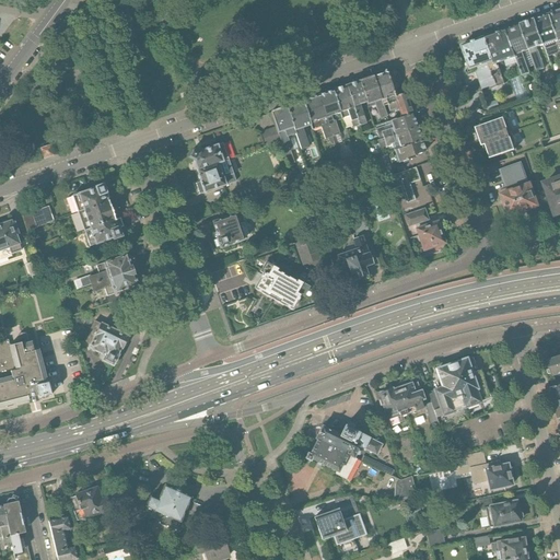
[(559,11),(550,15),(559,46),(559,11)]
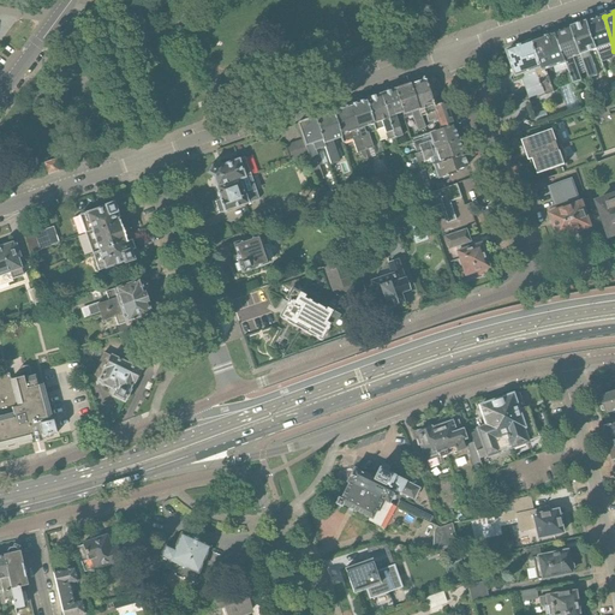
[(603,65),(614,60),(614,51),(604,17),(589,23),(597,51),(603,65)]
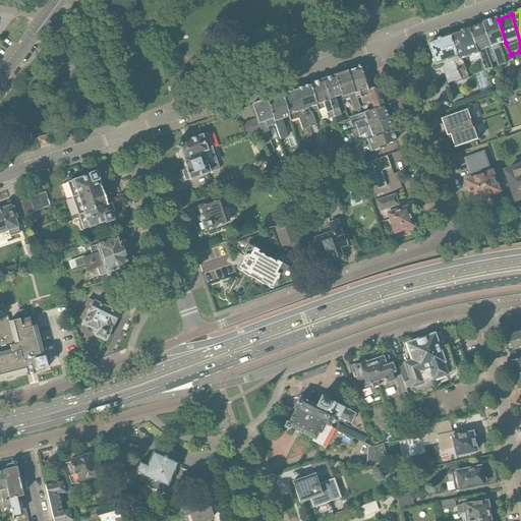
[(500,44),(506,43),(499,19),(484,23),(493,47),(493,48),(500,67),(507,64),(500,44)]
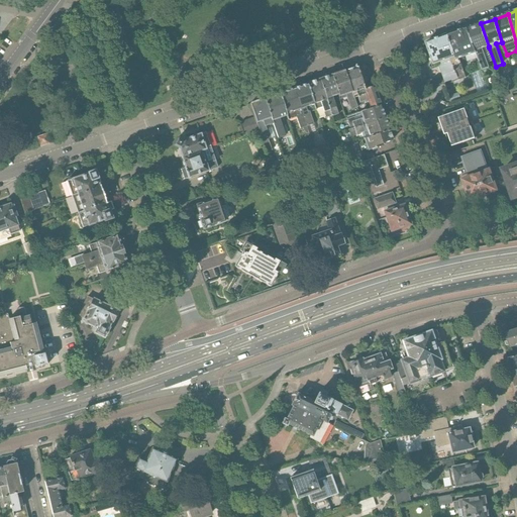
[(468,28),(478,59),(482,71),(490,68),(483,48),(489,46),(481,23),(468,28)]
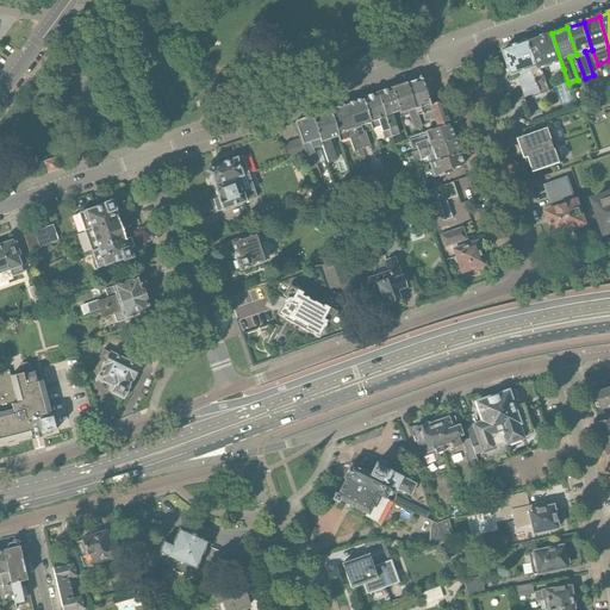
[(552,74),(564,69),(552,33),(529,42),(537,67),(533,68),(539,85),(547,81),(545,74),(542,68),(549,66),(552,74)]
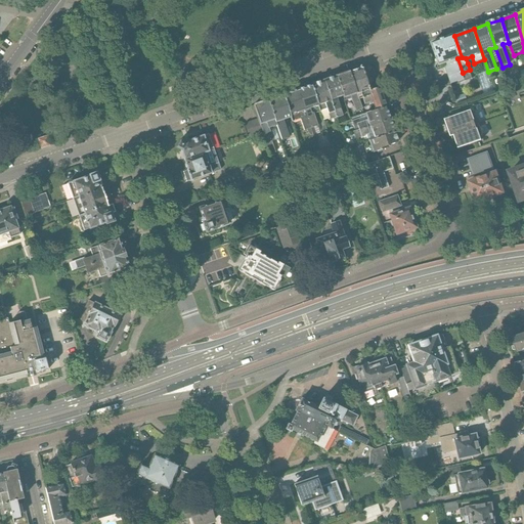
[(440,66),(450,61),(457,82),(465,80),(463,73),(457,58),(462,57),(454,36),(432,43),(440,66)]
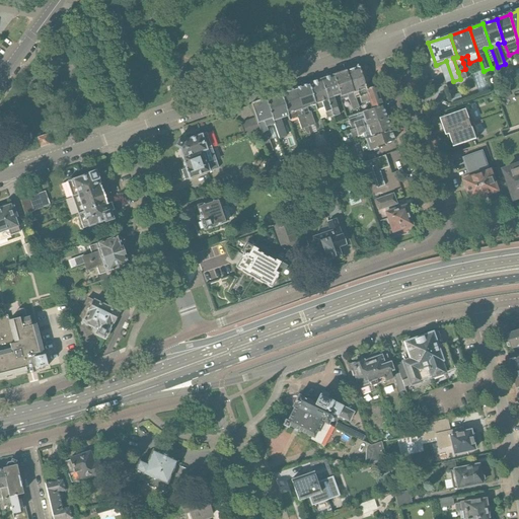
[(366,90),(375,86),(373,82),(370,83),(368,77),(363,79),(359,67),(346,72),(356,99),(359,98),(367,94),(366,90)]
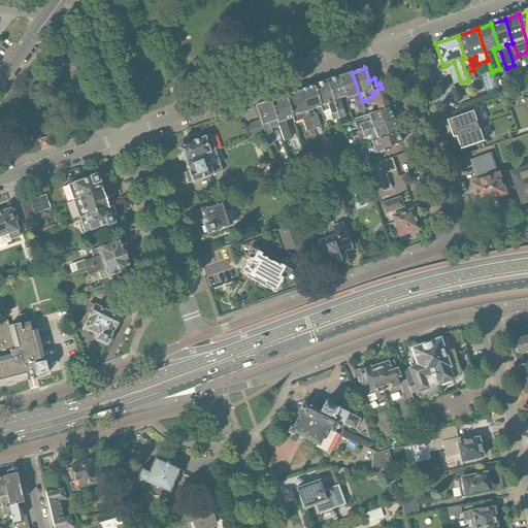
[(488,96),(497,93),(490,72),(481,75),(488,96)]
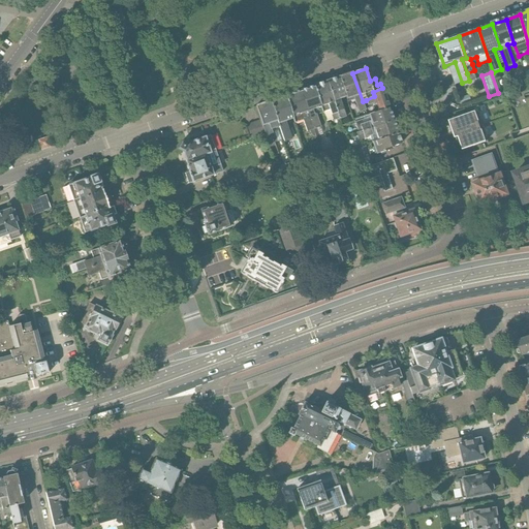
[(366,111),(363,101),(352,73),(339,78),(347,100),(353,98),(359,113),(366,111)]
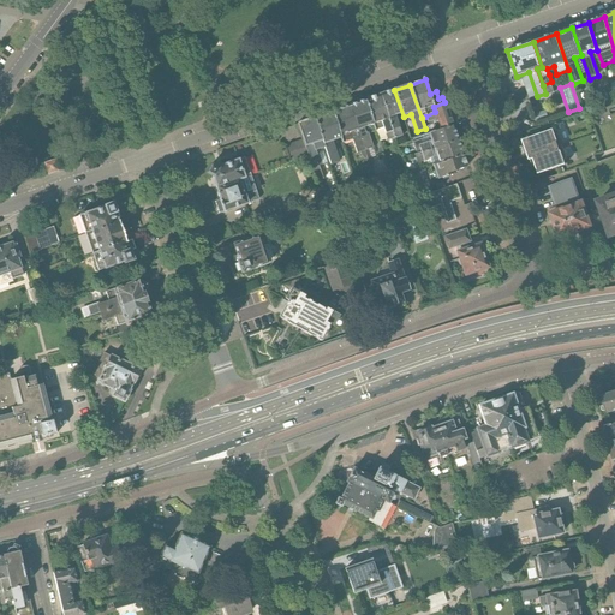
[(405,119),(404,117),(394,90),(380,95),(394,138),(395,139),(402,136),(398,121),(405,119)]
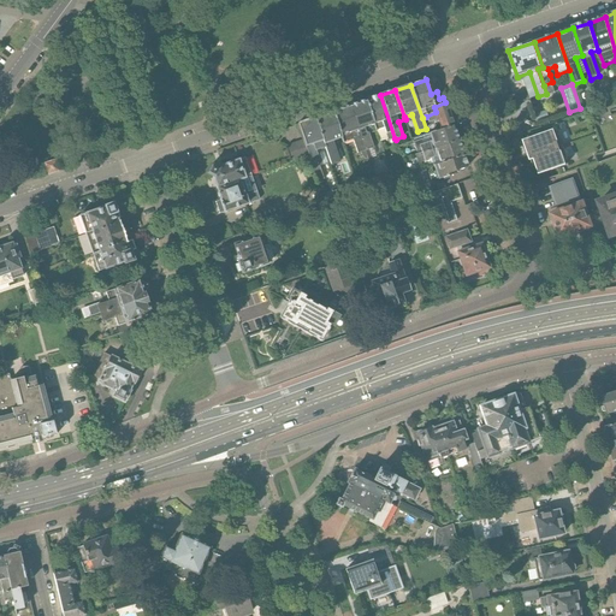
[(516,104),(531,99),(527,90),(514,95),(516,104)]
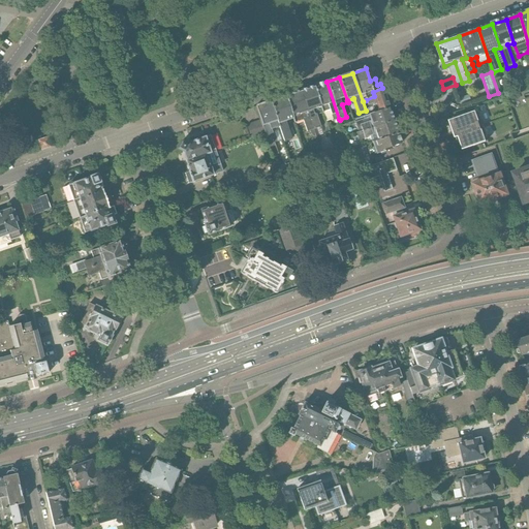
[(334,121),(339,119),(327,82),(314,87),(323,113),(330,111),(332,115),(334,121)]
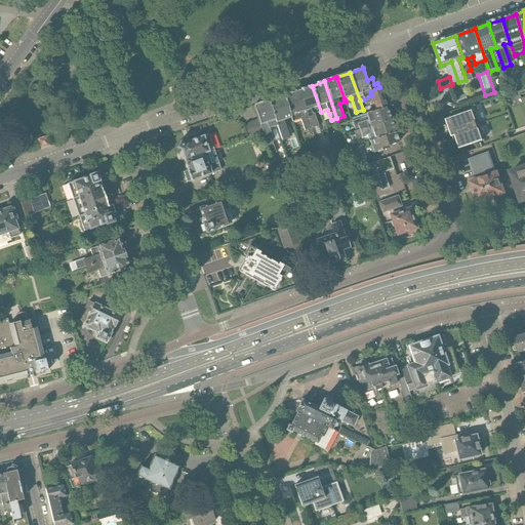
[(297,90),(313,133),(314,137),(318,135),(317,132),(320,130),(314,114),(321,113),(321,112),(312,86),(297,90)]
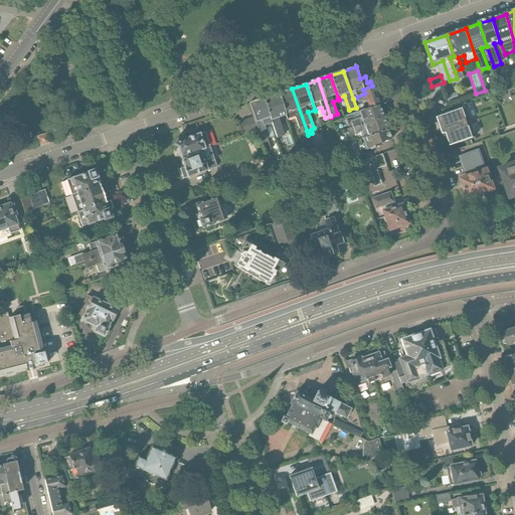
[(368,109),(379,105),(372,86),(363,90),(364,94),(356,98),(358,104),(365,101),(368,109)]
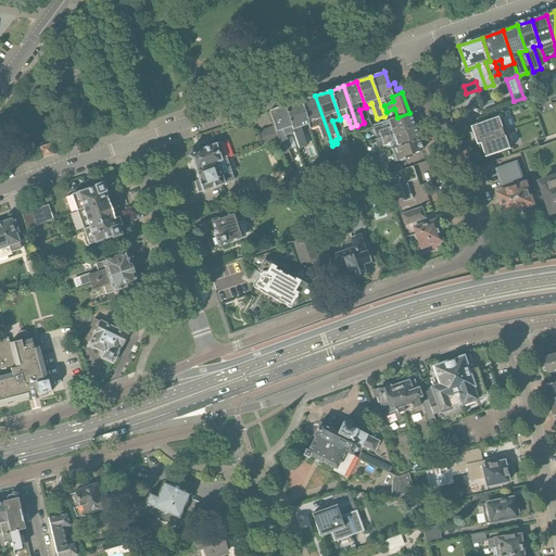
[(327,142),(331,141),(315,96),(300,101),(308,125),(310,129),(318,126),(323,139),(326,138),(327,142)]
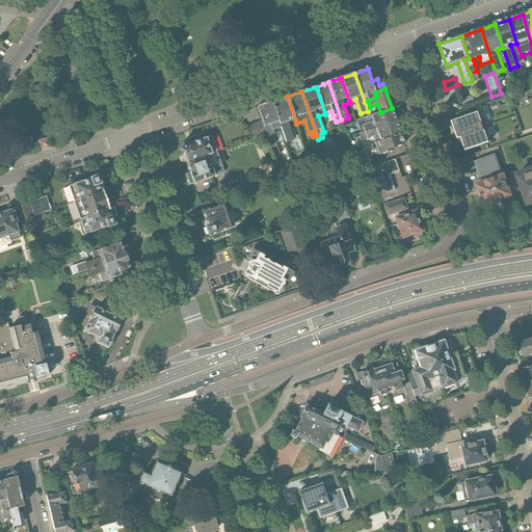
[(272,102),(286,142),(286,143),(294,140),(288,122),(295,120),(287,97),(272,102)]
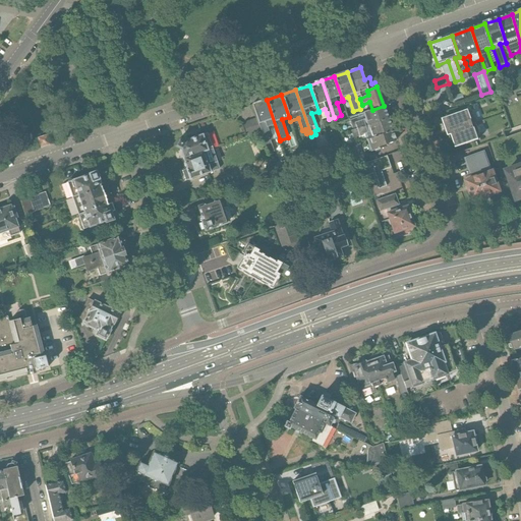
[(272,142),(280,139),(267,100),(251,105),(256,119),(261,132),(264,141),(269,154),(275,152),(272,142)]
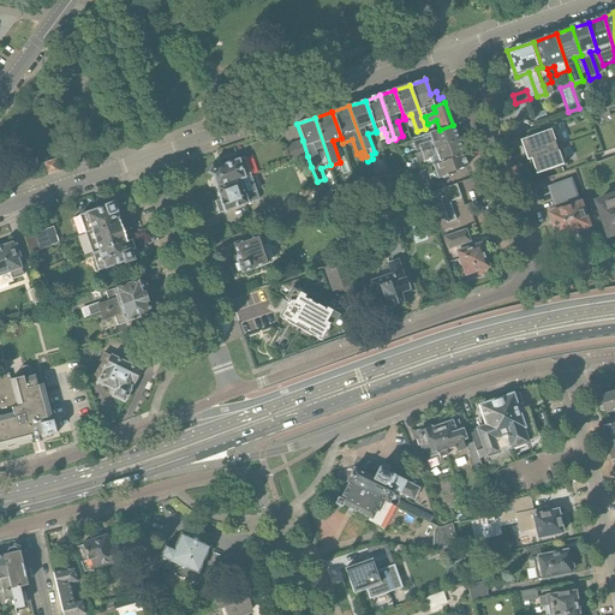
[(415,155),(458,141),(453,125),(440,130),(429,133),(423,136),(425,143),(418,145),(418,147),(412,148),(415,155)]
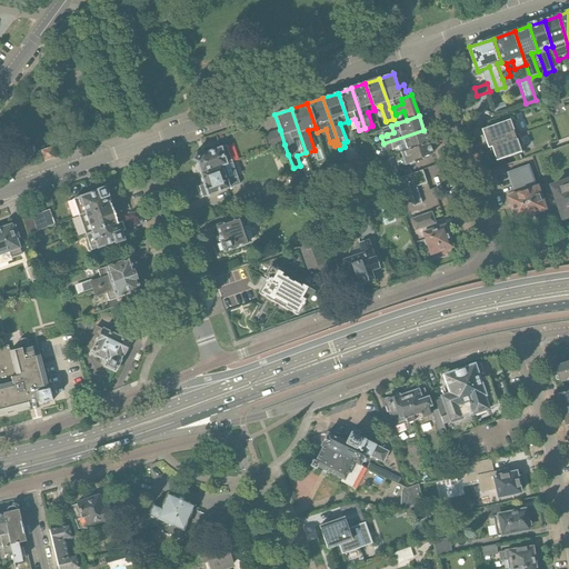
[(492,125),(481,129),(485,140),(487,139),(490,147),(521,136),(520,135),(517,125),(513,126),(511,121),(493,128),(492,125)]
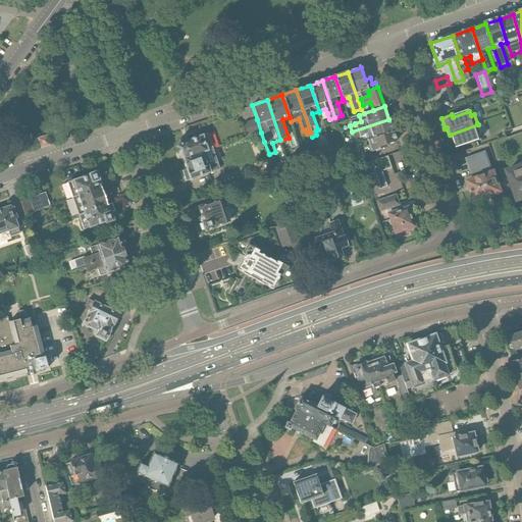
[(261,133),(257,119),(243,123),(248,137),(261,133)]
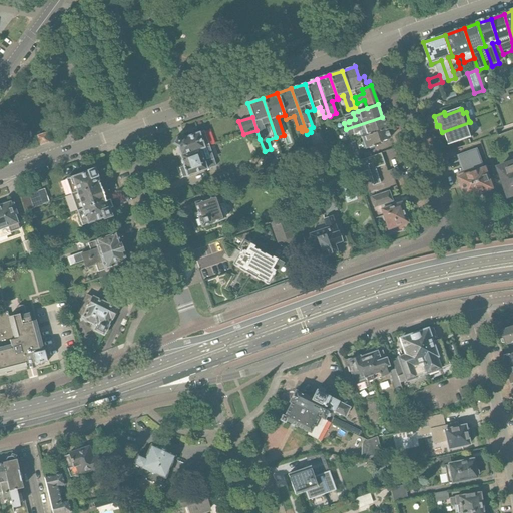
[(361,138),(386,129),(382,117),(346,129),(348,136),(354,134),(359,132),(361,138)]
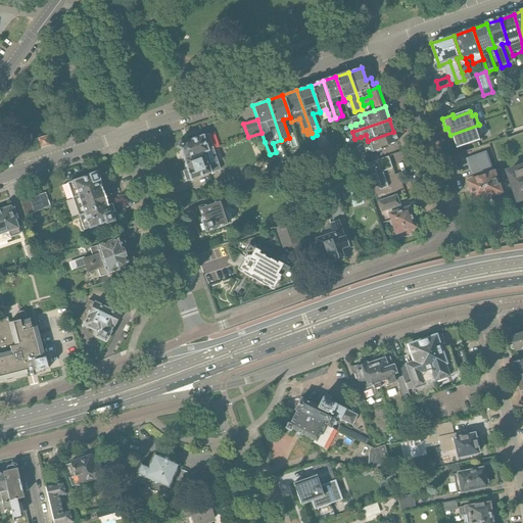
[(479,125),(450,135),(452,137),(454,137),(458,148),(480,141),(479,137),(482,136),(479,127),(479,125)]
